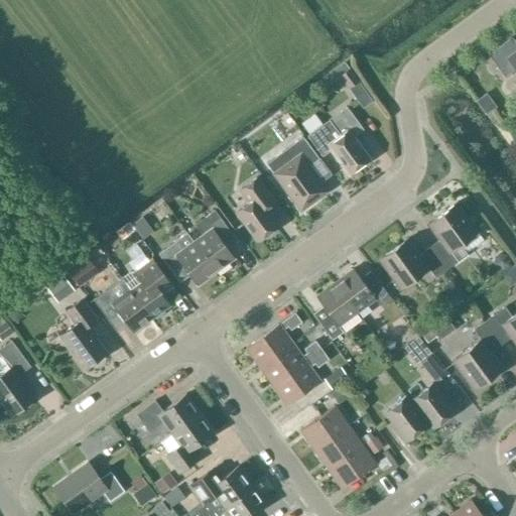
[(488,55),(504,78),(515,69),(515,70),(515,43),(511,37),(488,55)]
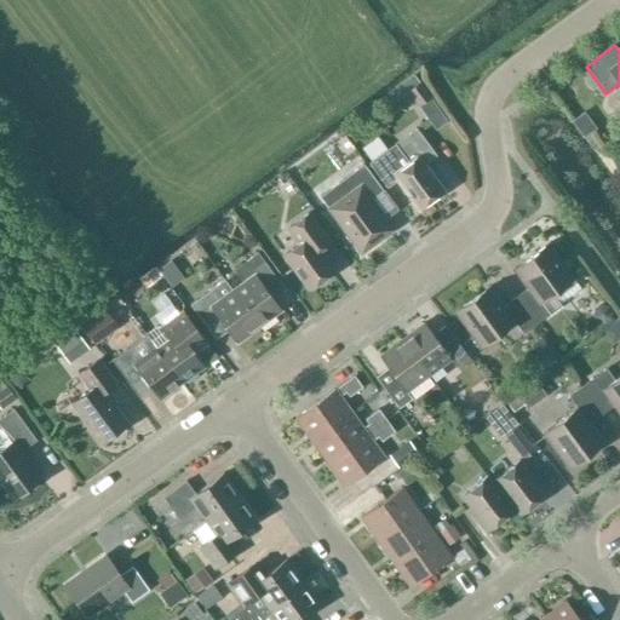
[(431,97),(419,82),(407,92),(435,130),(447,120),(430,98),(431,97)]
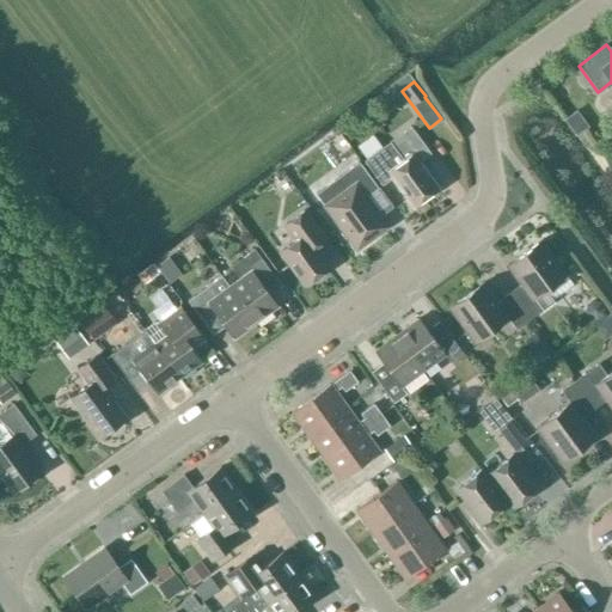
[(575,108),(563,117),(575,133),(587,124),(575,108)]
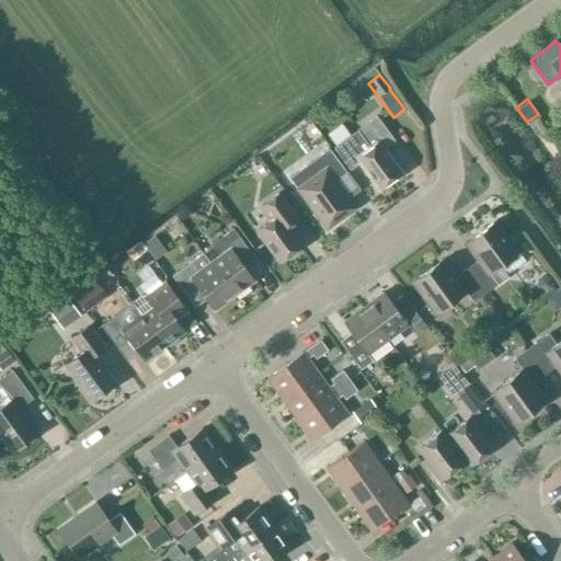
[(376,116),(356,130),(333,148),(350,170),(358,163),(378,191),(401,173),(384,149),(395,141),(376,116)]
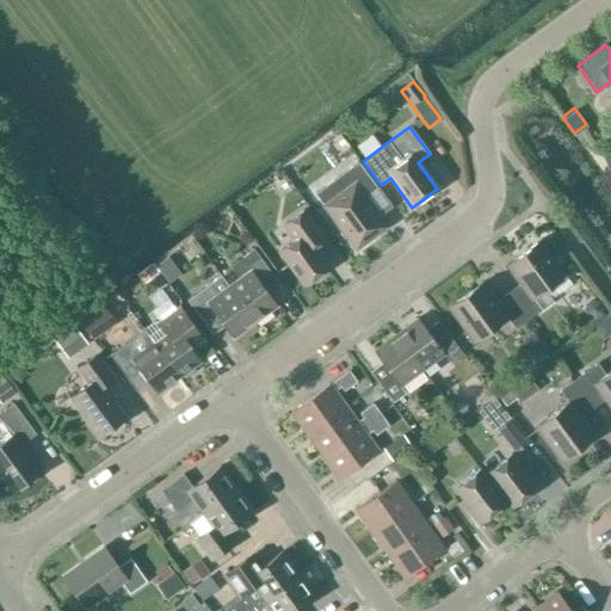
[(323,207),(355,250),(387,226),(365,197),(377,189),(358,162),(316,193),(325,205),(323,207)]
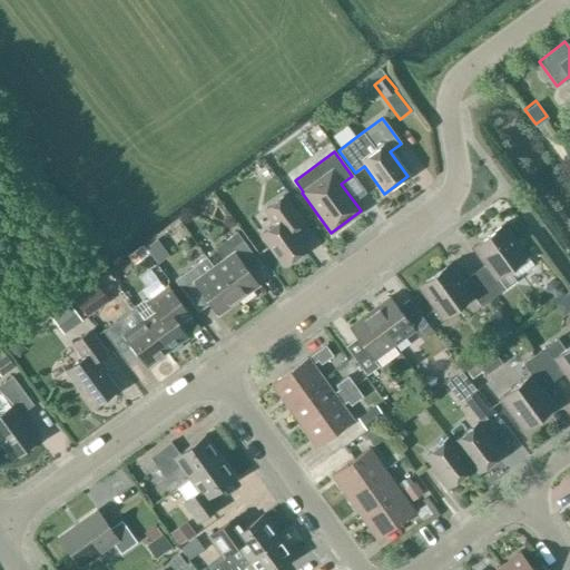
[(283,267),(307,249),(290,225),(300,217),(284,196),(264,210),(274,224),(259,235),(283,267)]
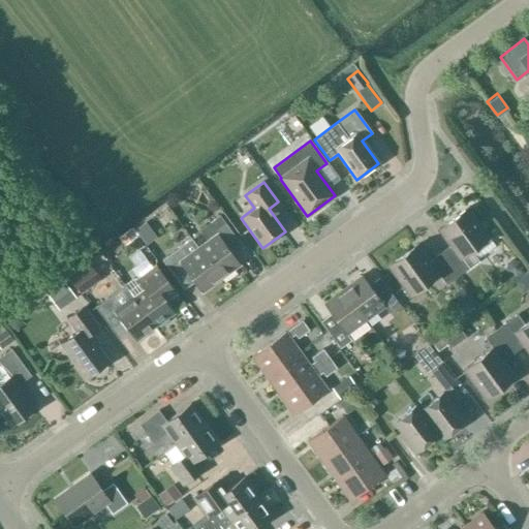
[(449,247),(439,254),(457,277),(478,261),(471,251),(489,238),(467,208),(447,223),(450,227),(440,235),(449,247)]
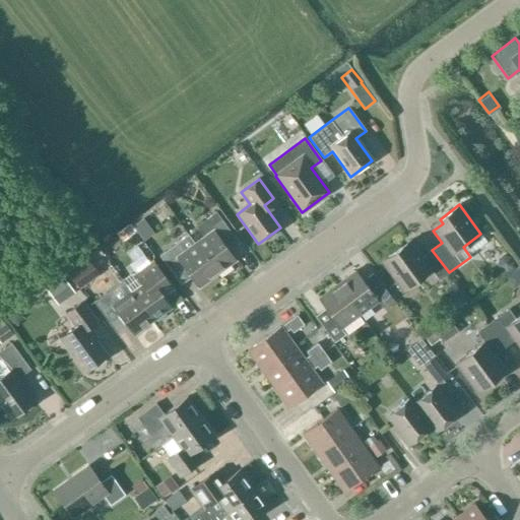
[(204,237),(194,244),(216,274),(236,260),(228,250),(239,243),(216,213),(197,228),(204,237)]
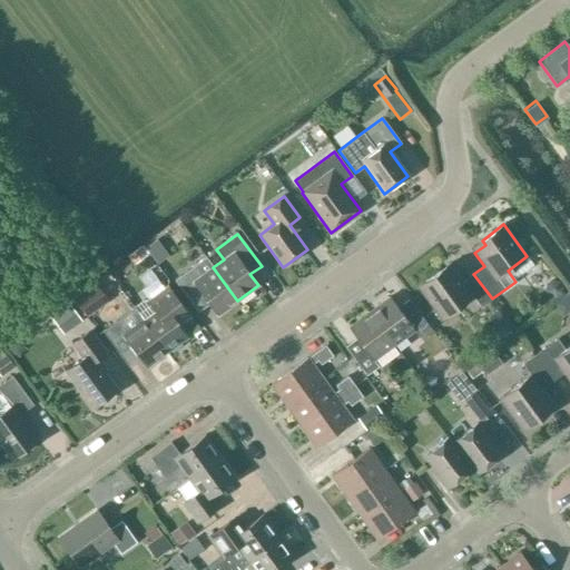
[(155,273),(169,271),(167,253),(173,252),(169,235),(149,238),(155,273)]
